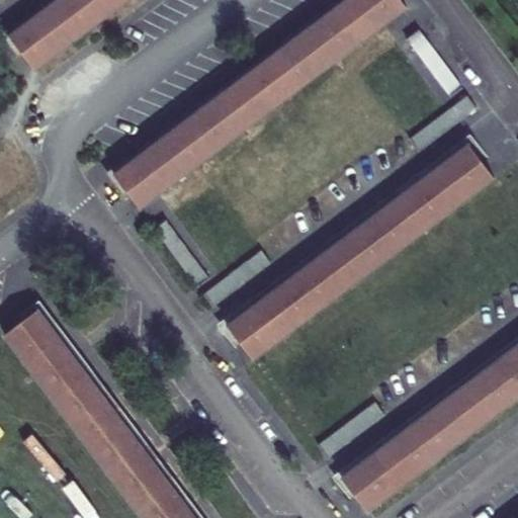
[(57,0),(10,35),(22,52),(34,69),(115,9),(126,0),(57,0)]
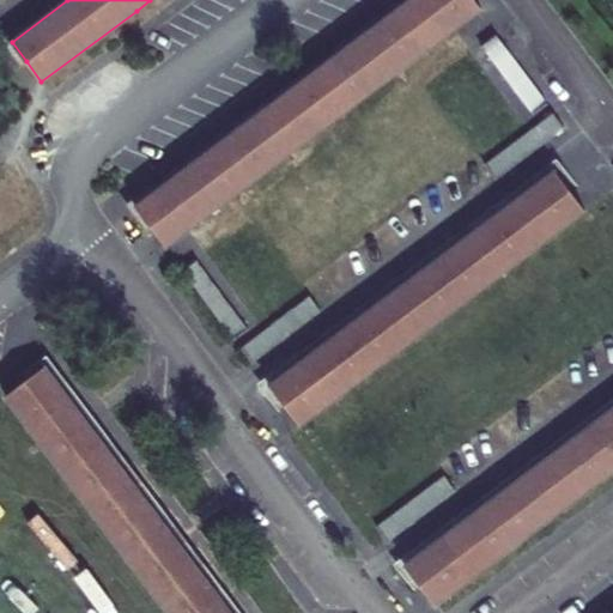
[(480,7),(474,0),(411,0),(134,208),(150,228),(165,248),(480,7)]
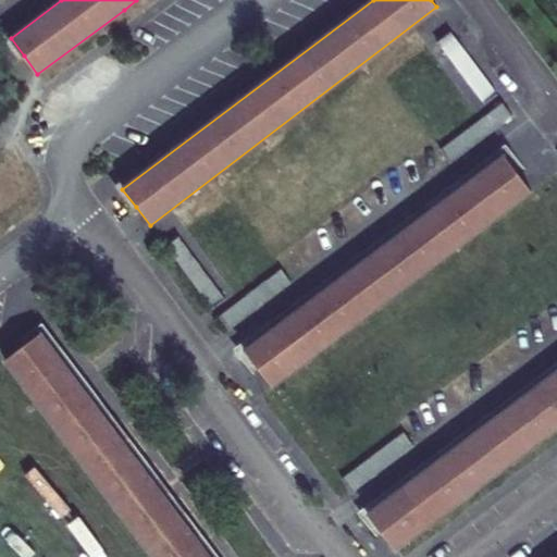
[(436,41),(484,103),(496,94),(449,32),(436,41)]
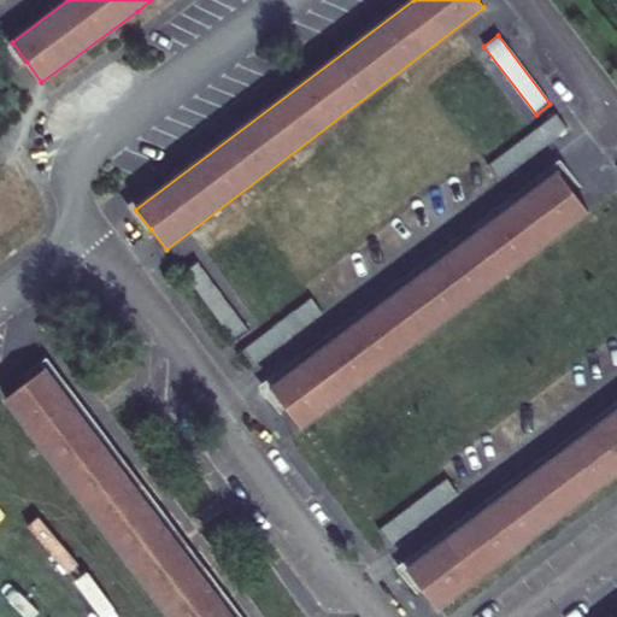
[(556,112),(487,165),(499,180),(568,128),(556,112)]
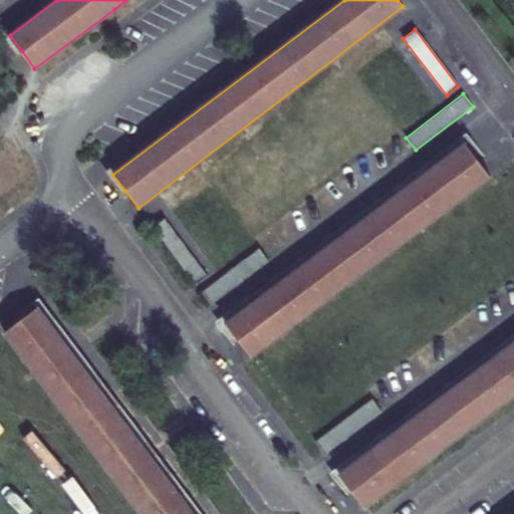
[(491,176),(478,160),(465,142),(226,324),(239,341),(250,356),(491,176)]
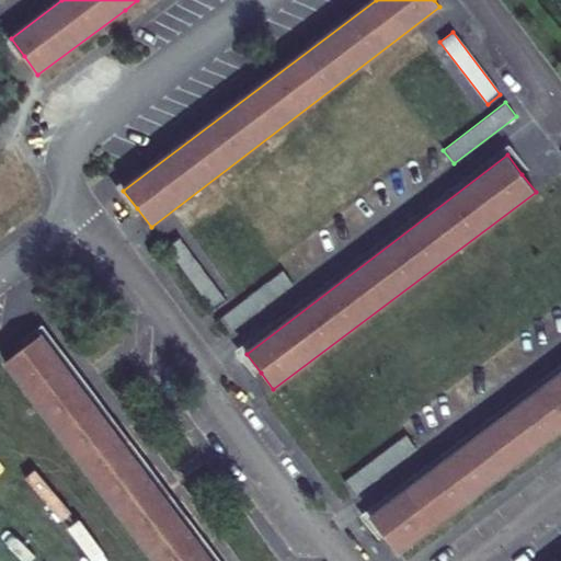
[(214,310),(227,300),(181,238),(168,248),(214,310)]
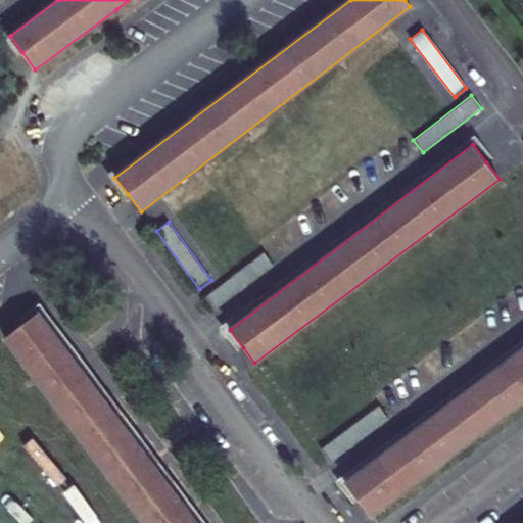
[(215,308),(273,265),(265,252),(205,297),(215,308)]
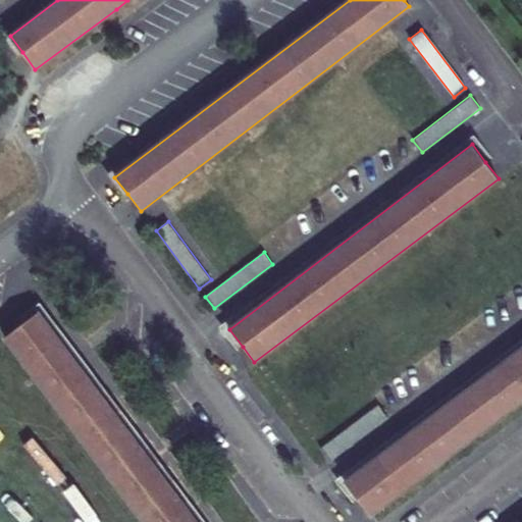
[(197,521),(39,311),(21,324),(4,337),(143,521),(197,521)]
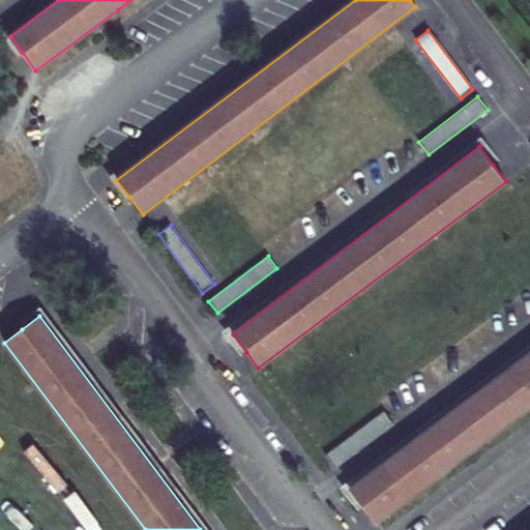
[(529,406),(529,352),(350,489),(362,505),(376,522),(529,406)]
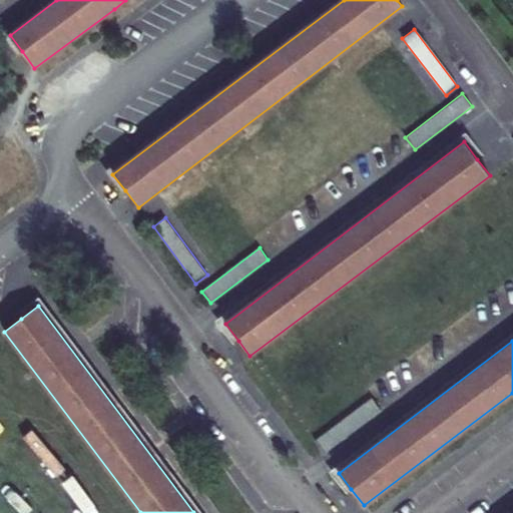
[(324,452),(381,410),(372,399),(316,441),(324,452)]
